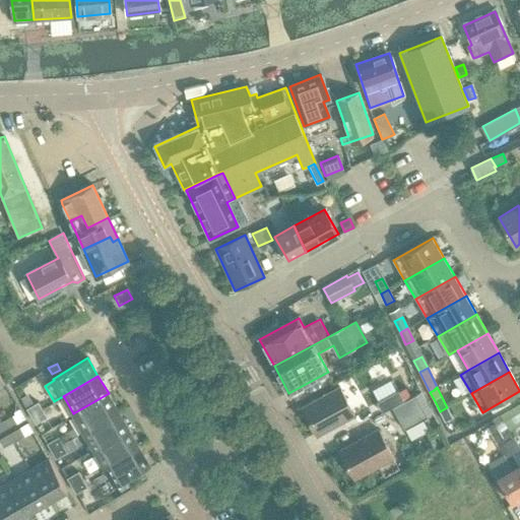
[(355,416),(340,388),(303,408),(318,437),(355,416)]
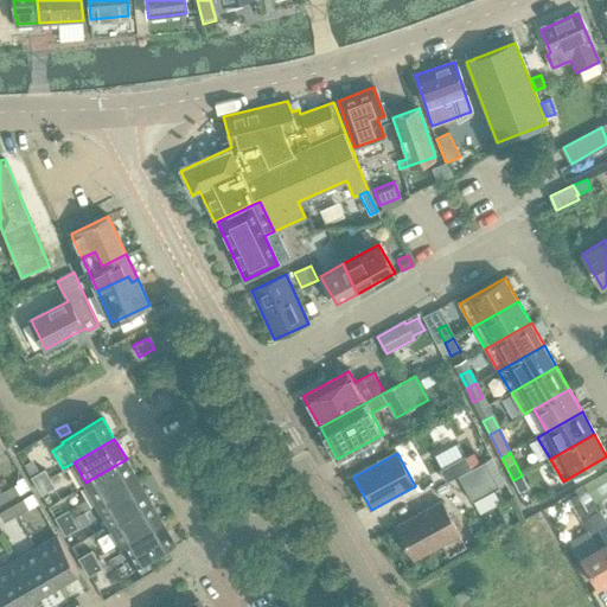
[(465,457),(439,471),(446,483),(459,475),(459,477),(472,470),(465,457)]
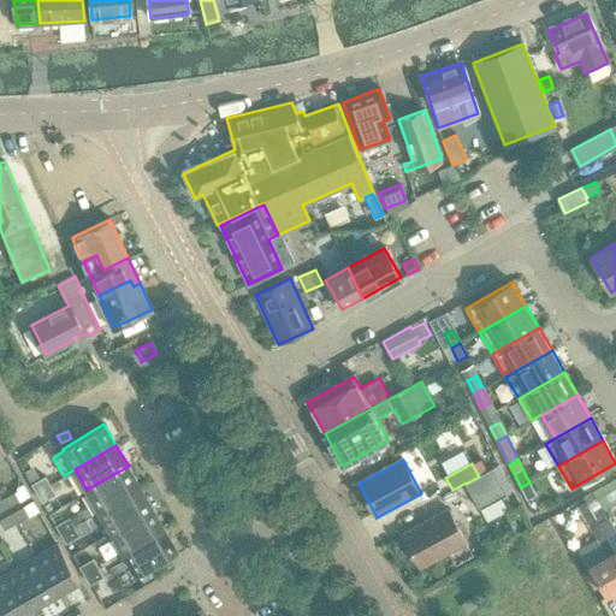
[(129,466),(87,490),(99,510),(141,486),(129,466)]
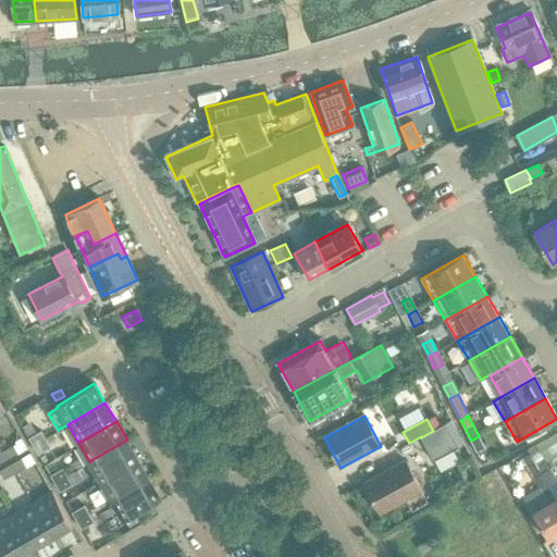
[(433,431),(421,437),(434,460),(458,447),(445,424),(433,431)]
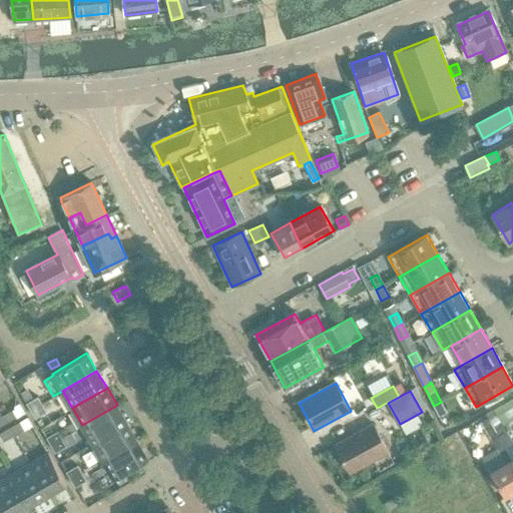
[(30,410),(41,403),(37,397),(26,404),(30,410)]
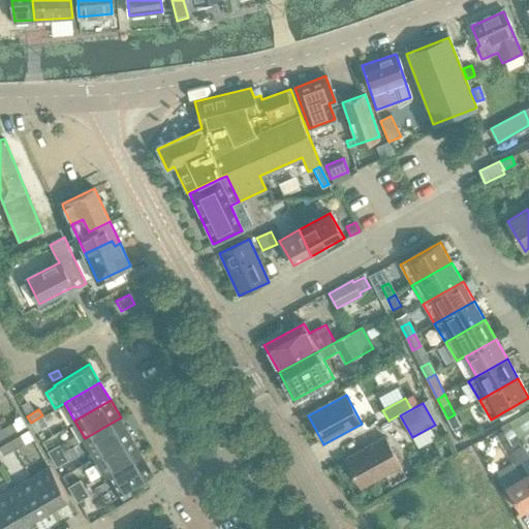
[(455,414),(447,418),(453,429),(459,425),(455,414)]
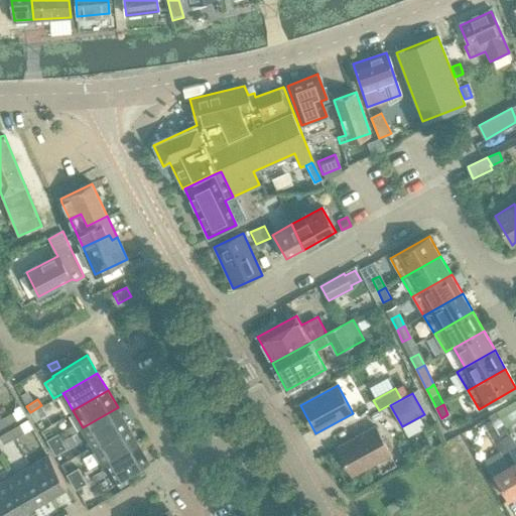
[(41,405),(30,412),(35,420),(46,414),(41,405)]
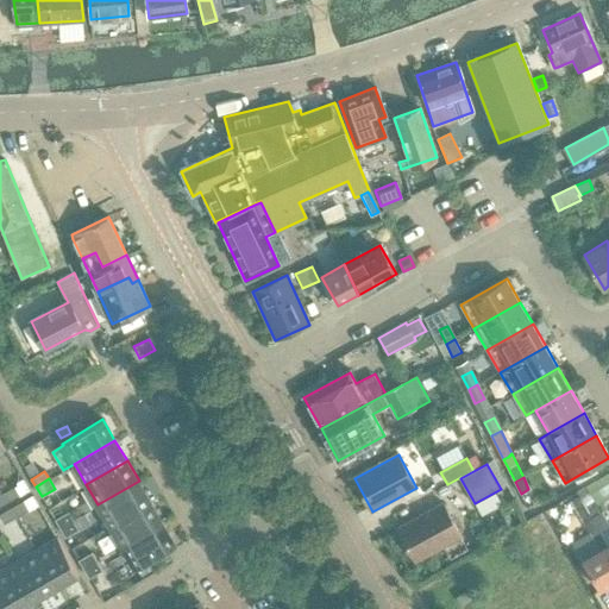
[(139,481),(98,504),(110,525),(151,501),(139,481)]
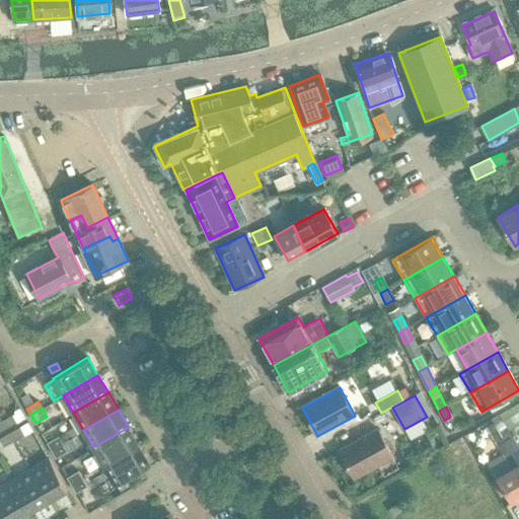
[(10,417),(2,421),(6,428),(14,424),(10,417)]
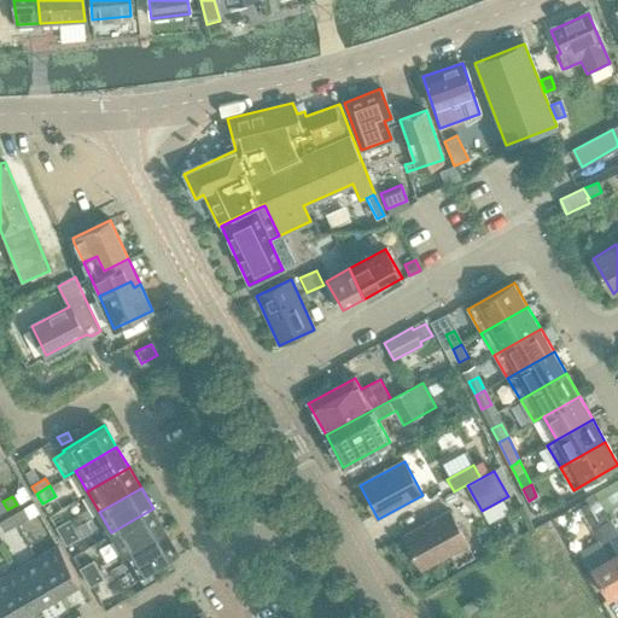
[(153,508),(111,532),(123,553),(165,529),(153,508)]
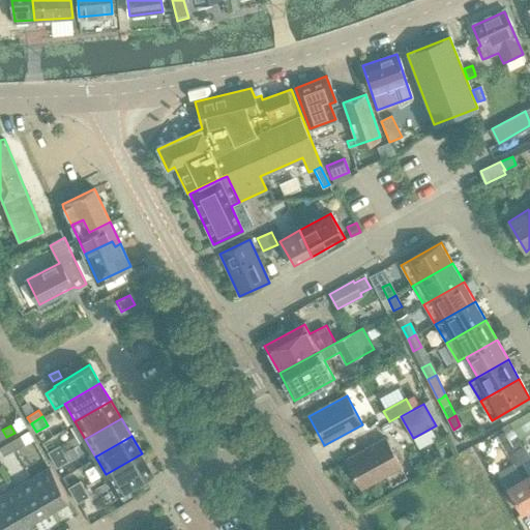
[(20,437),(10,442),(12,446),(16,450),(24,445),(20,437)]
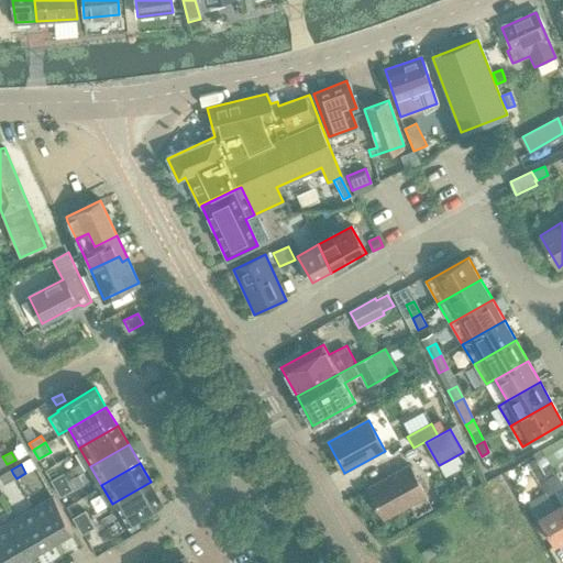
[(368,489),(385,520),(427,498),(410,467),(368,489)]
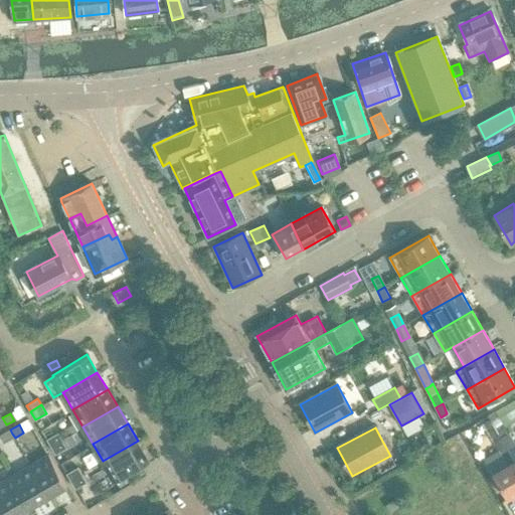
[(10,430),(0,435),(0,438),(3,444),(15,438),(12,434),(10,430)]
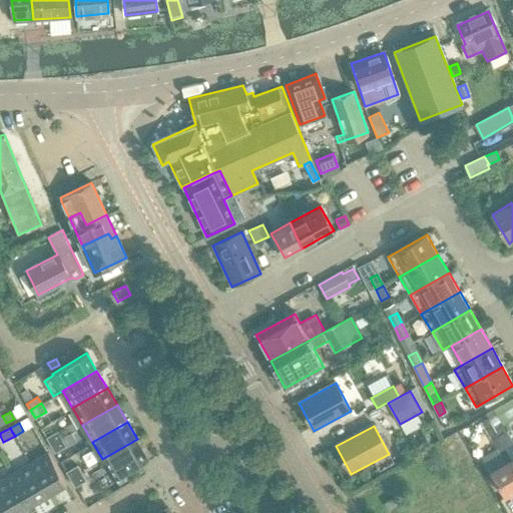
[(50,444),(61,437),(57,432),(46,438),(50,444)]
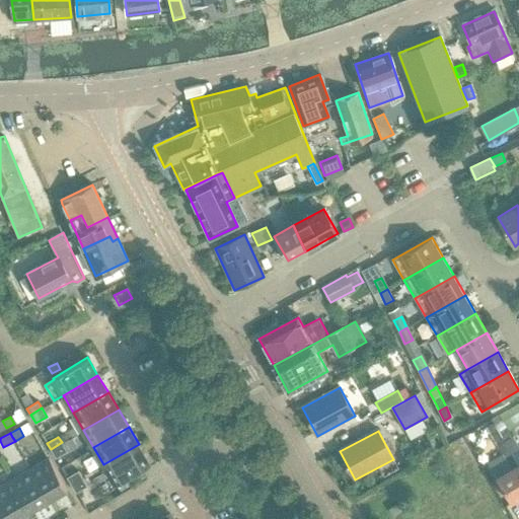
[(518,447),(513,437),(505,441),(512,453),(518,449),(518,447)]
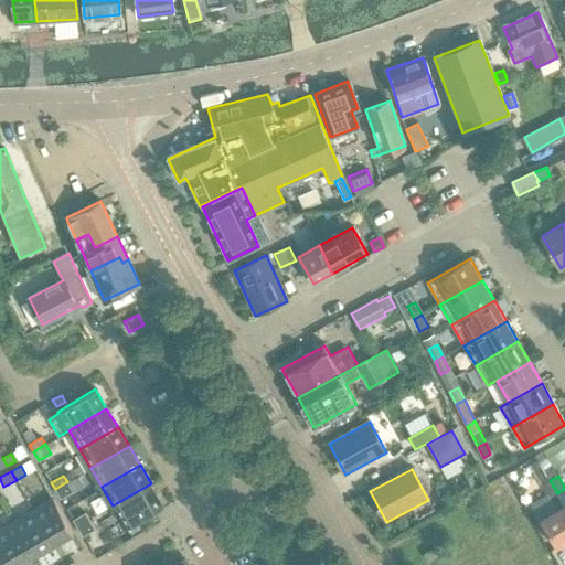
[(547,494),(531,504),(541,522),(555,547),(564,542),(564,507),(557,493),(550,480),(542,486),(547,494)]
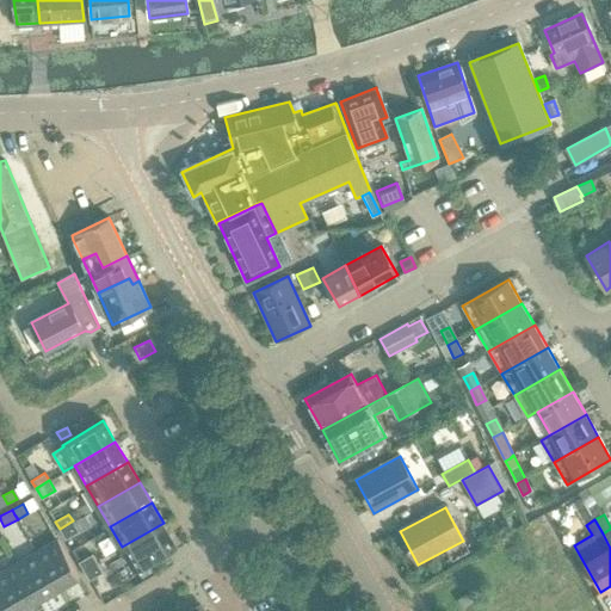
[(66,539),(79,531),(73,520),(60,529),(66,539)]
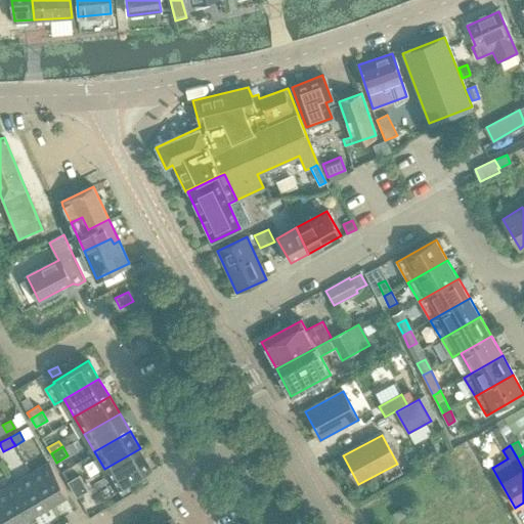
[(140,448),(104,469),(116,487),(150,467),(140,448)]
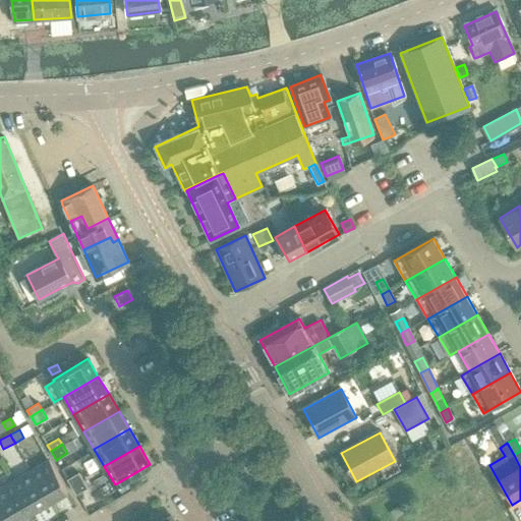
[(50,502),(67,491),(49,459),(31,469),(50,502)]
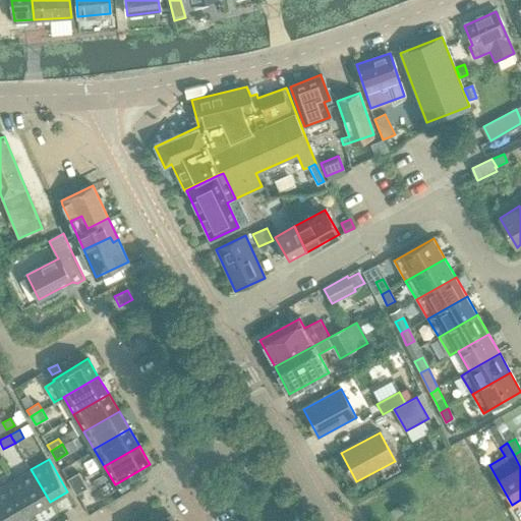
[(32,513),(50,502),(31,469),(12,480),(32,513)]
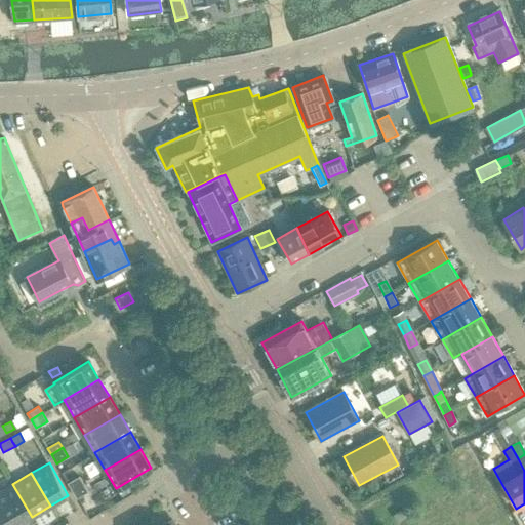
[(72,489),(83,482),(80,476),(69,483),(72,489)]
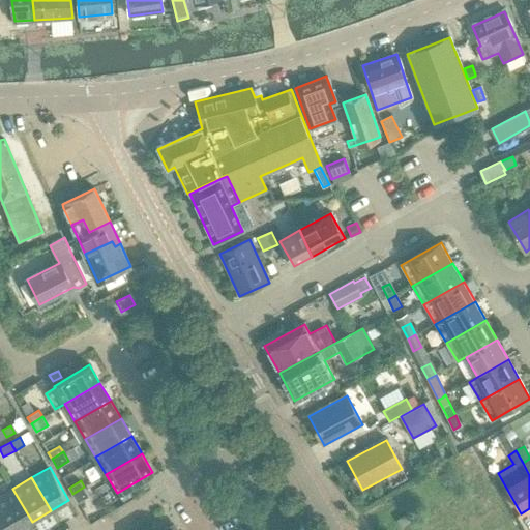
[(78,502),(89,496),(84,487),(72,494),(78,502)]
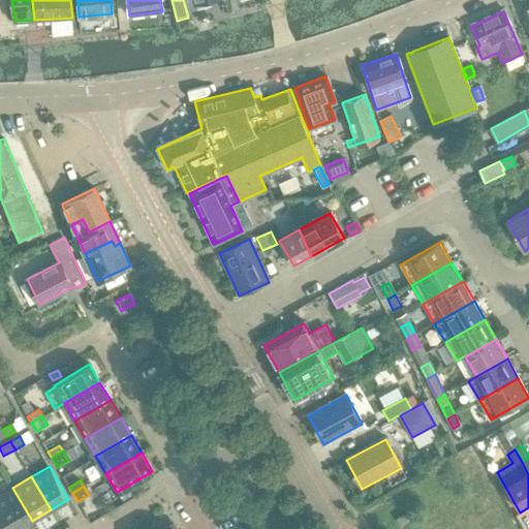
[(126,487),(117,492),(122,501),(132,495),(126,487)]
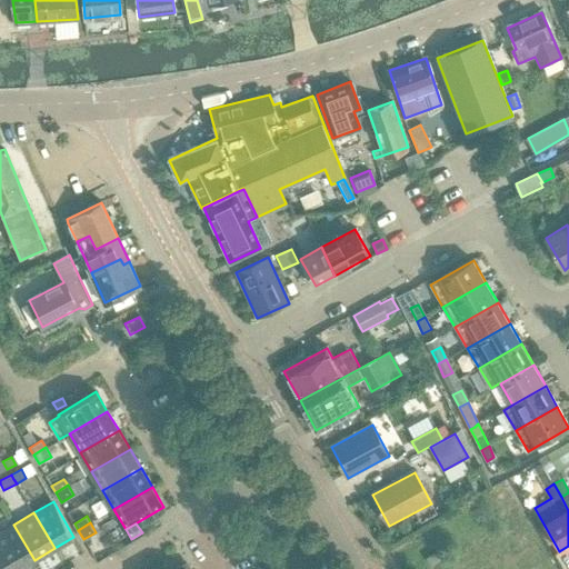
[(0,545),(13,568),(18,568),(35,560),(13,525),(0,532),(0,545)]
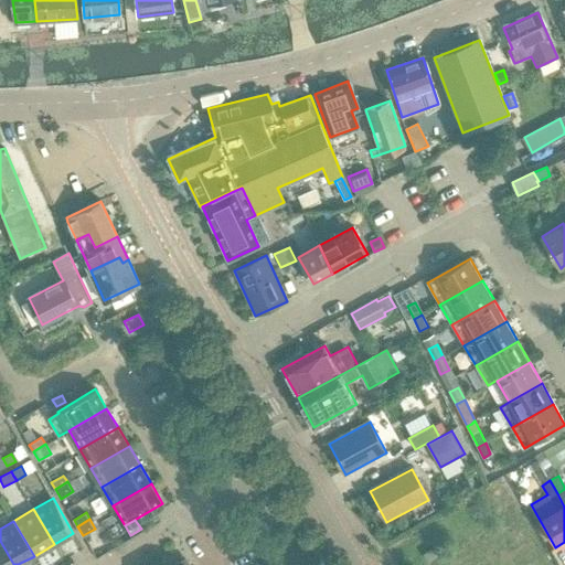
[(0,564),(13,564),(0,541),(0,564)]
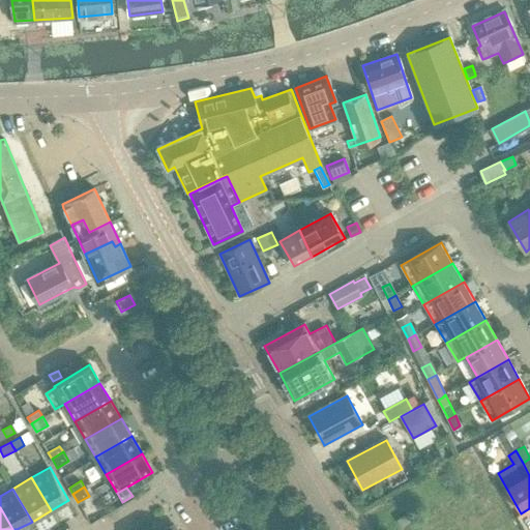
[(408,525),(404,518),(398,522),(401,529),(408,525)]
